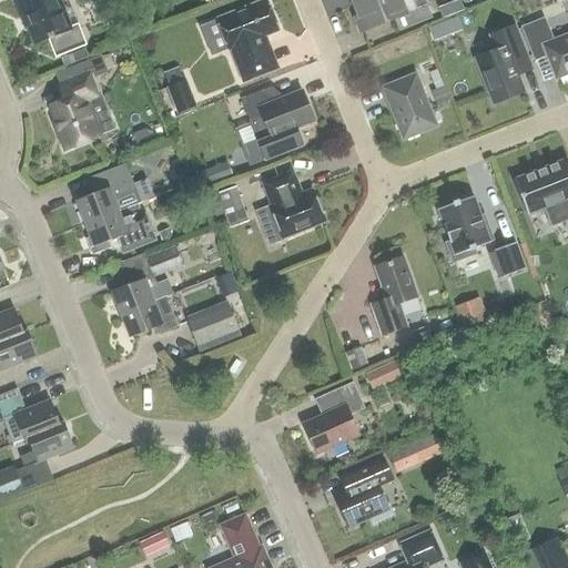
[(60,11),(56,0),(10,0),(19,21),(23,19),(33,44),(46,39),(53,58),(84,46),(69,8),(60,11)]
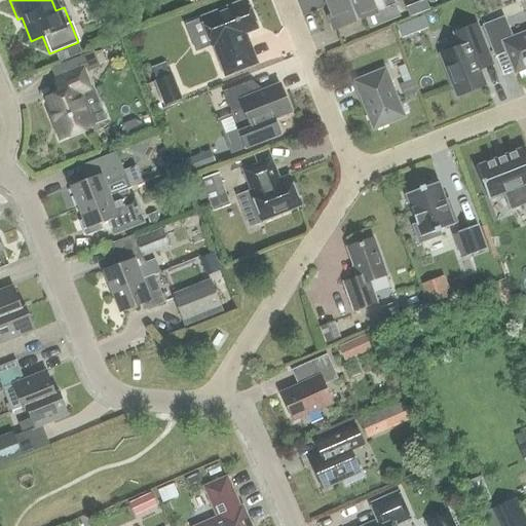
[(214,46),(225,76),(256,64),(245,35),(258,30),(246,0),(200,19),(212,47),(214,46)]
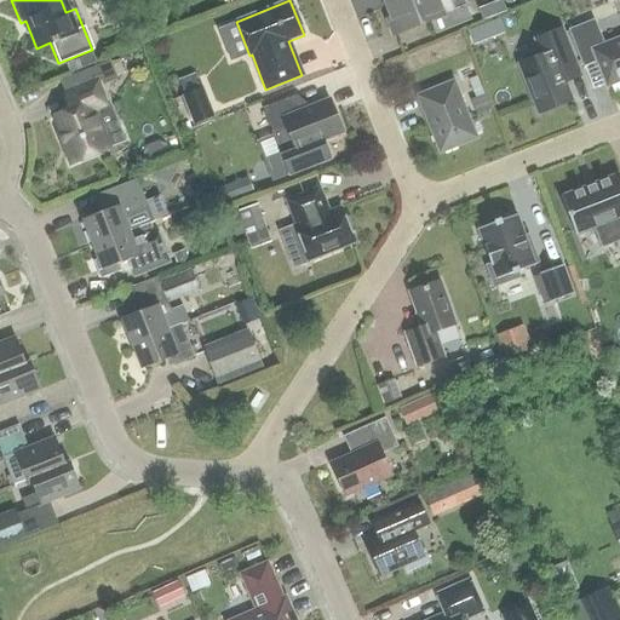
[(453,11),(448,0),(405,0),(388,7),(392,19),(389,21),(395,35),(430,22),(435,35),(471,21),(465,6),(453,11)]
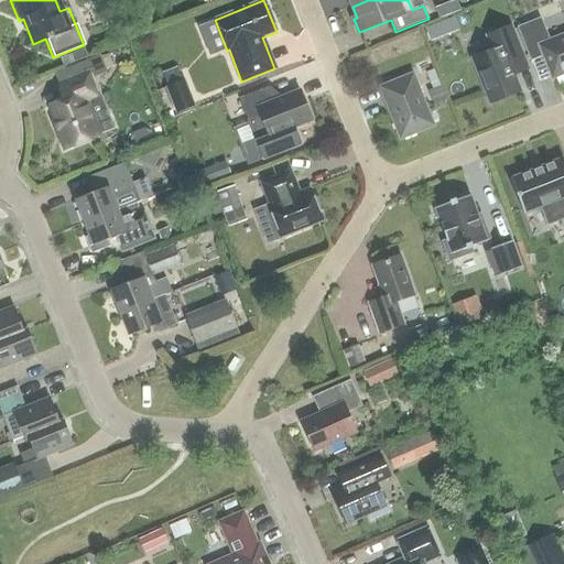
[(431,0),(437,18),(459,9),(455,0),(431,0)]
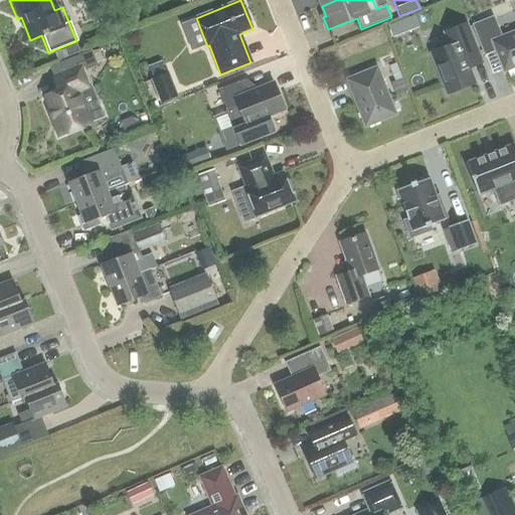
[(514,32),(501,38),(493,17),(473,26),(484,55),(496,51),(504,71),(514,66),(514,32)]
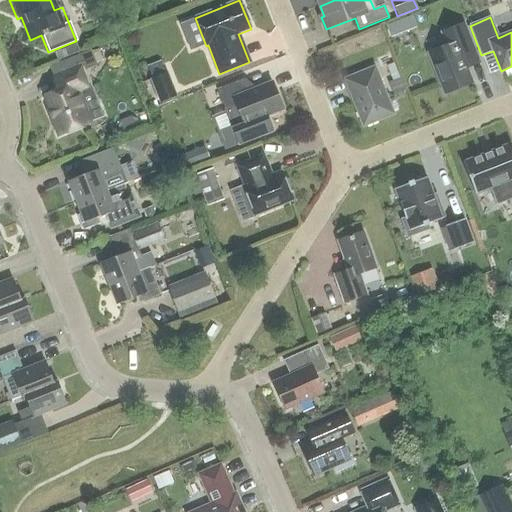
[(394,22),(384,26),(388,38),(399,34),(394,22)]
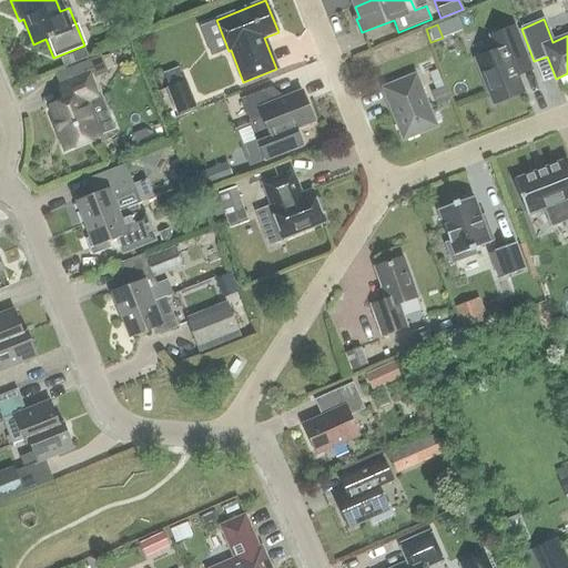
[(493,105),(524,93),(517,77),(531,71),(515,27),(489,37),(495,51),(475,60),(493,105)]
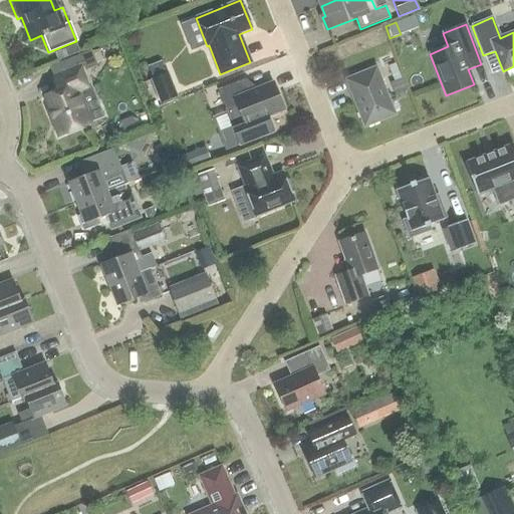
[(79,53),(76,45),(55,53),(58,61),(79,53)]
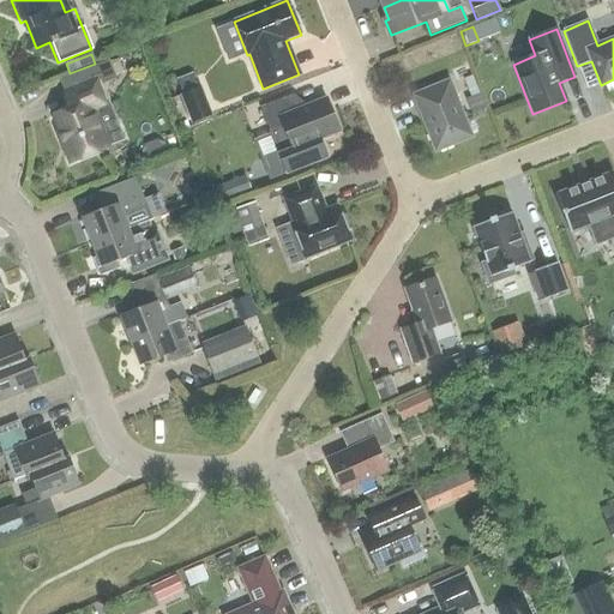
[(103,104),(94,83),(101,79),(103,85),(116,80),(109,60),(59,80),(65,95),(62,95),(68,109),(53,115),(64,142),(60,143),(68,163),(107,148),(91,109),(103,104)]
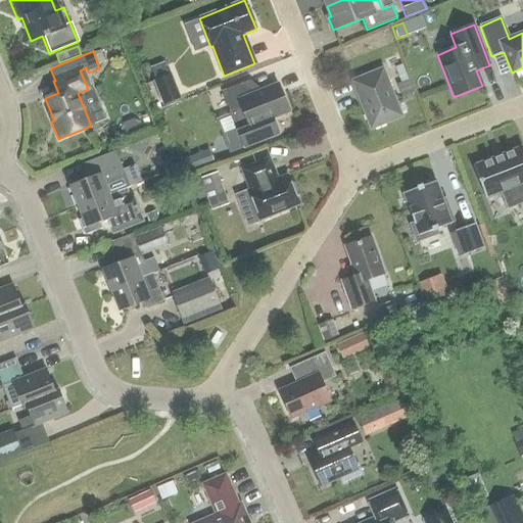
[(384,59),(389,70),(401,66),(397,54),(384,59)]
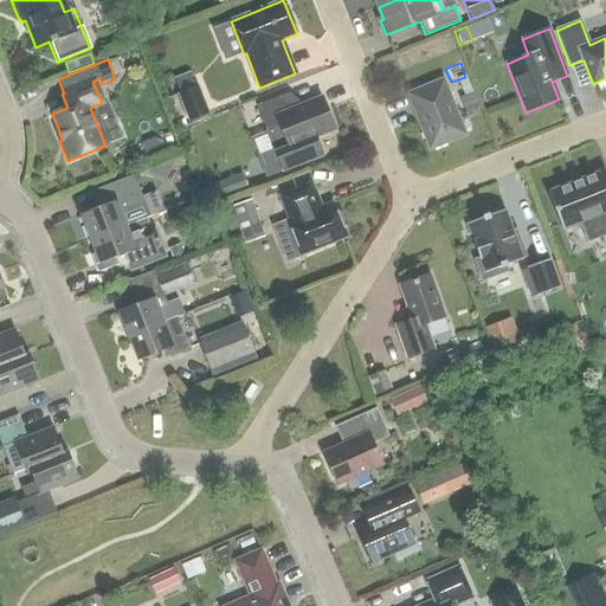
[(199,85),(195,86),(189,73),(174,79),(179,94),(178,94),(189,123),(210,114),(199,85)]
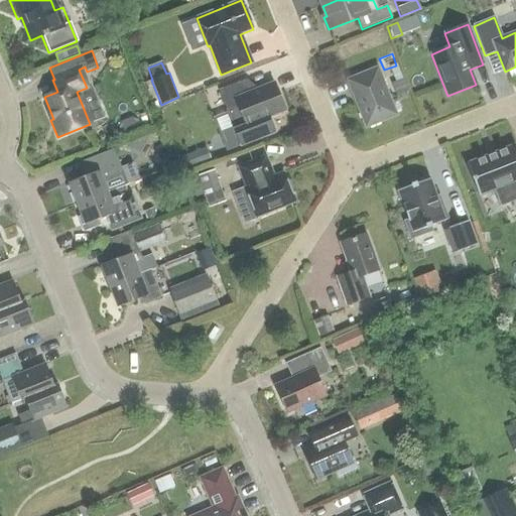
[(366,127),(396,116),(377,69),(348,81),(366,127)]
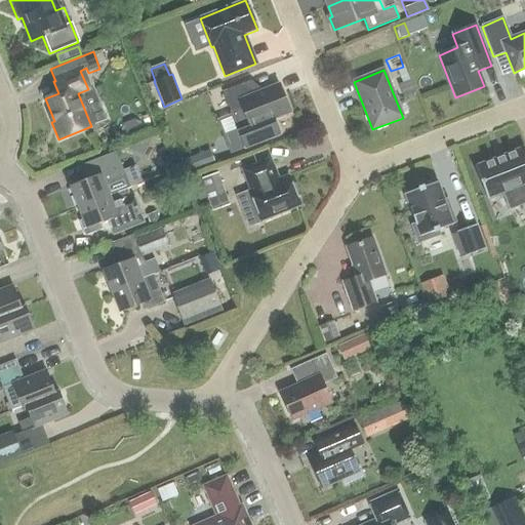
[(239,133),(245,149),(279,135),(273,120),(290,113),(279,84),(251,95),(246,83),(223,92),(231,114),(242,110),(250,129),(239,133)]
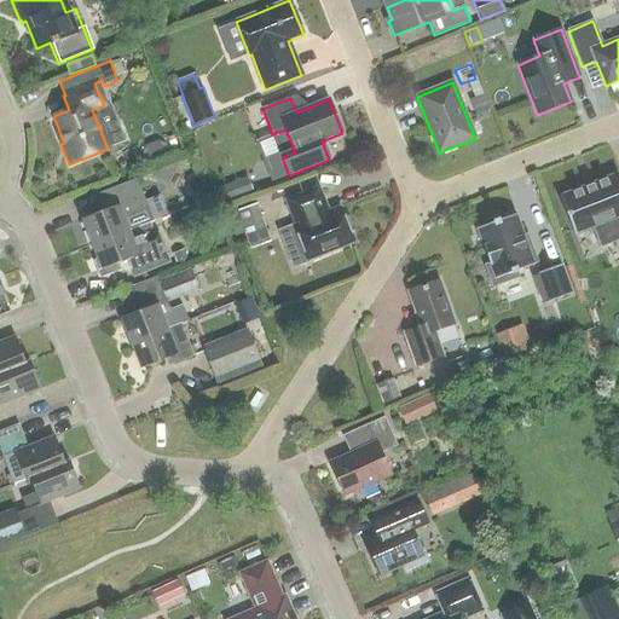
[(186,179),(194,195),(206,189),(200,173),(186,179)]
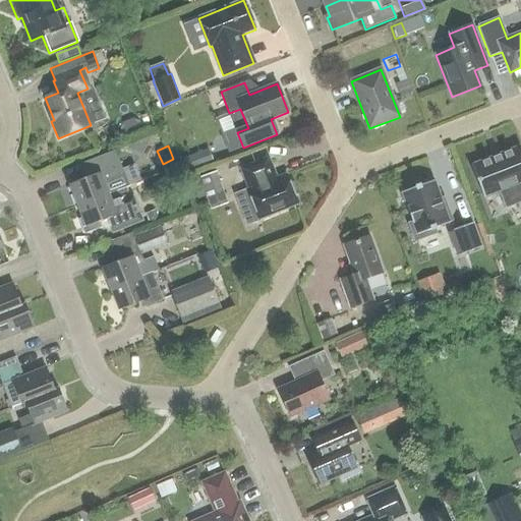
[(504,207),(520,199),(520,153),(518,146),(469,166),(481,196),(498,189),(504,207)]
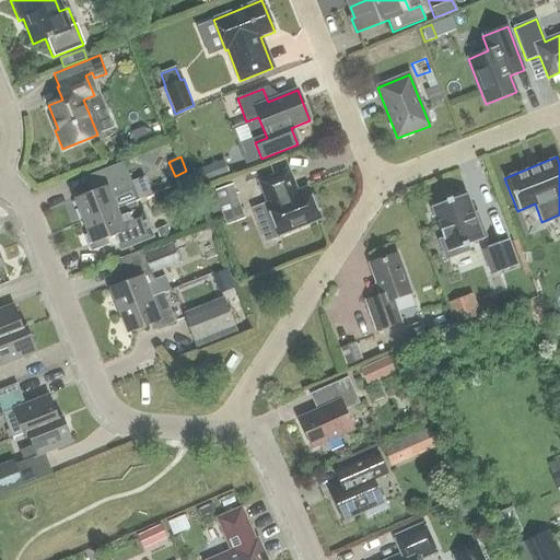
[(223,161),(196,171),(202,185),(213,181),(222,177),(229,174),(223,161)]
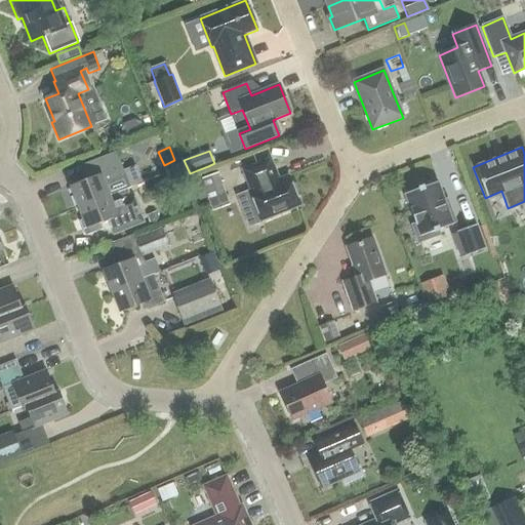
[(77,208),(108,196),(128,188),(115,152),(84,164),(90,178),(69,187),(77,208)]
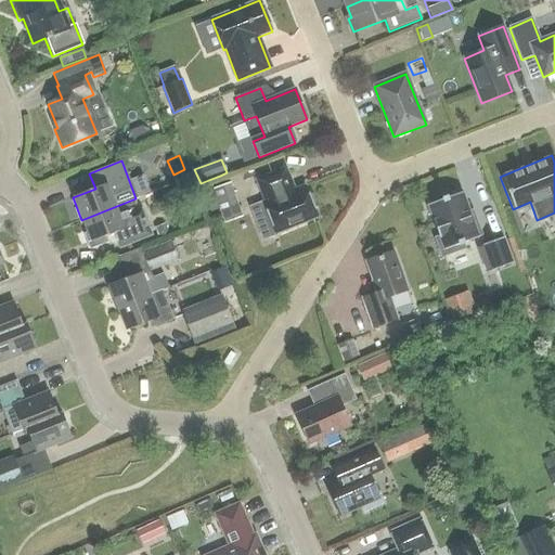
[(266,203),(265,203),(276,234),(317,218),(305,188),(294,191),(285,169),(257,181),(266,203)]
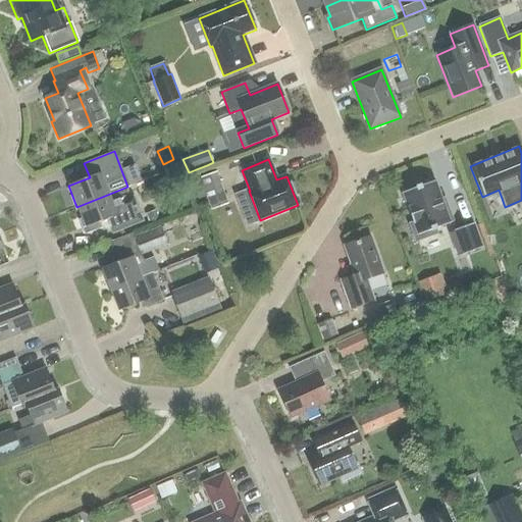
[(225,196),(216,172),(201,178),(199,173),(189,177),(197,200),(206,197),(208,202),(225,196)]
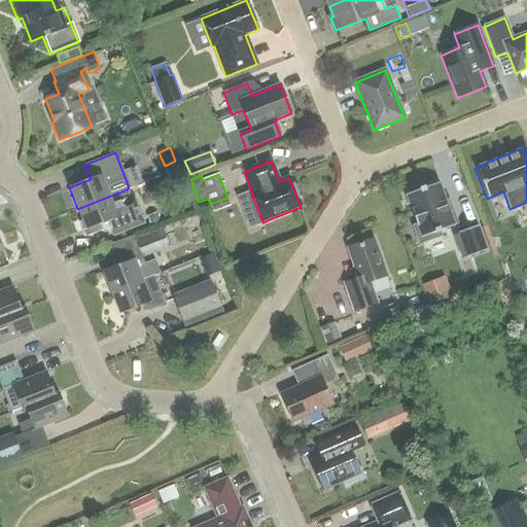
[(454,226),(454,224),(457,223),(451,209),(449,210),(438,183),(406,195),(417,225),(413,226),(419,244),(441,236),(438,232),(454,226)]
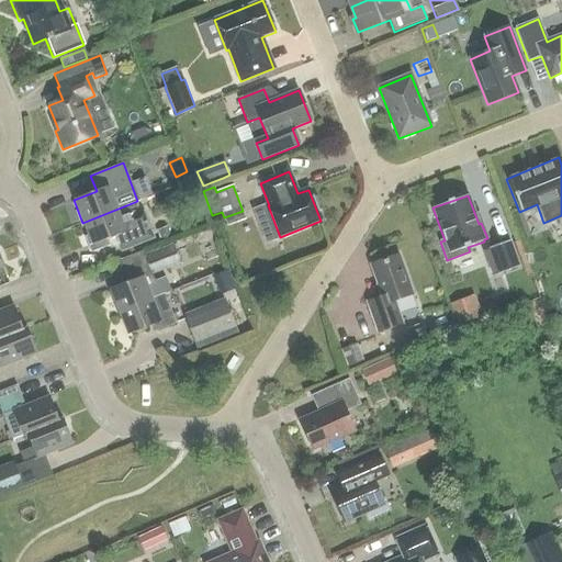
[(120,251),(130,247),(153,238),(142,213),(120,221),(115,210),(82,223),(88,235),(83,237),(90,253),(109,246),(120,251)]
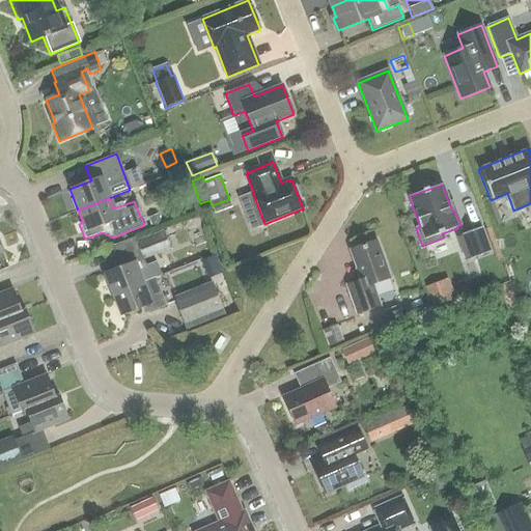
[(158,214),(147,218),(151,228),(162,225),(158,214)]
